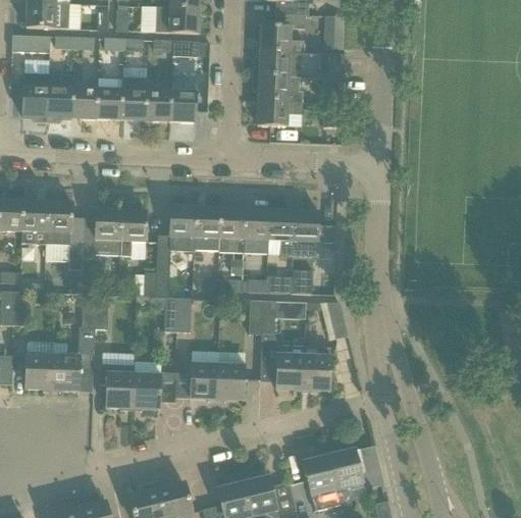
[(263,0),(279,1),(279,12),(279,13),(305,14),(305,0),(294,0),(263,0)]
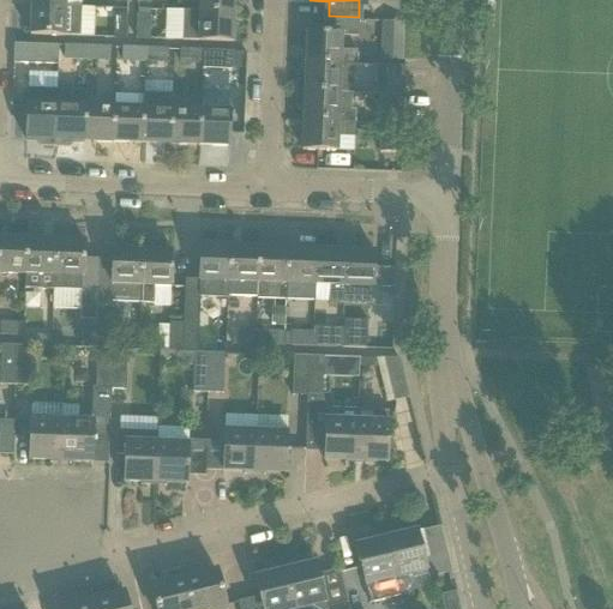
[(79,32),(80,4),(65,2),(31,2),(30,30),(62,32),(79,32)]
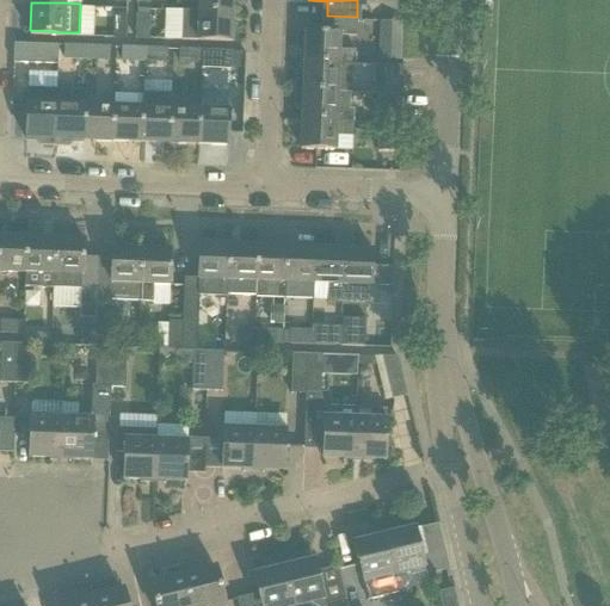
[(148,36),(149,13),(149,6),(139,6),(139,13),(136,13),(136,36),(148,36)]
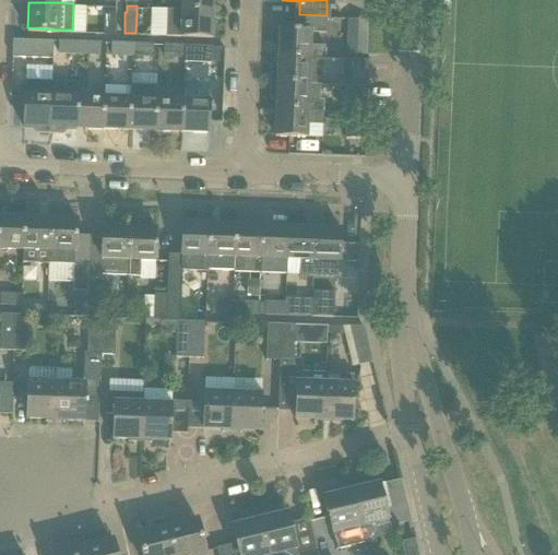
[(211,34),(212,8),(181,8),(168,7),(167,33),(211,34)]
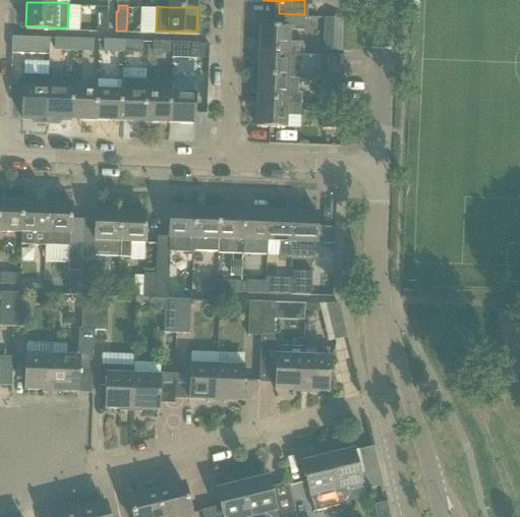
[(108,10),(98,10),(97,30),(108,30),(108,10)]
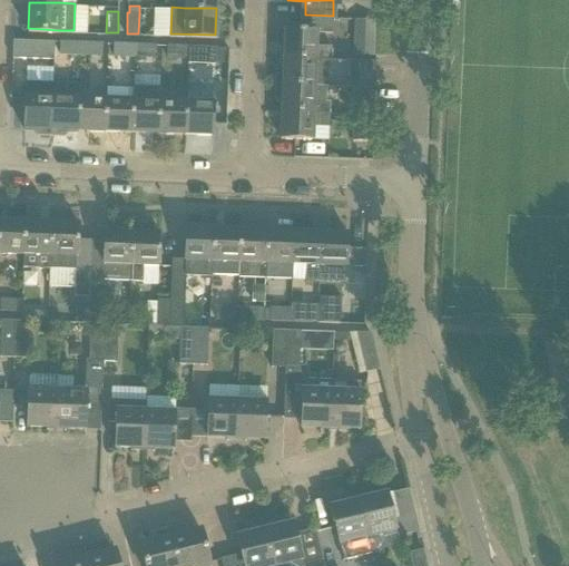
[(333,30),(333,16),(305,15),(305,13),(300,13),(298,28),(280,28),(276,31),(276,41),(278,45),(283,45),(283,56),(315,57),(329,57),(333,57),(333,46),(316,45),(316,29),(333,30)]
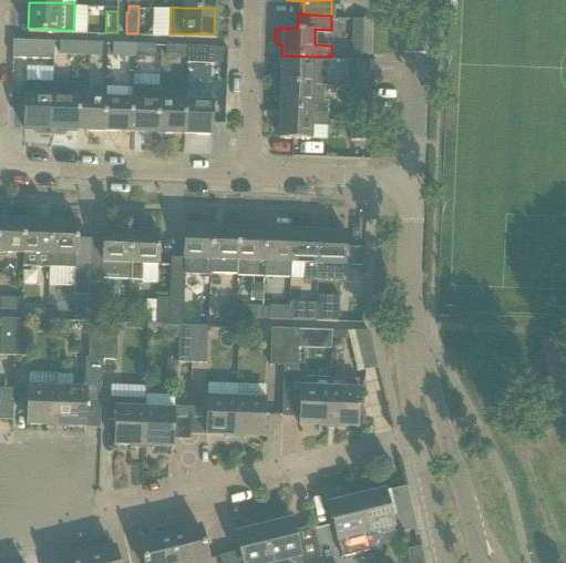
[(353,36),(352,53),(374,53),(374,36),(353,36)]
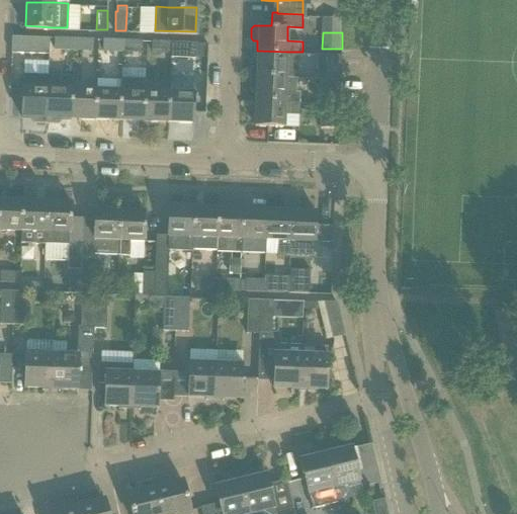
[(12,33),(11,50),(49,51),(50,34),(12,33)]
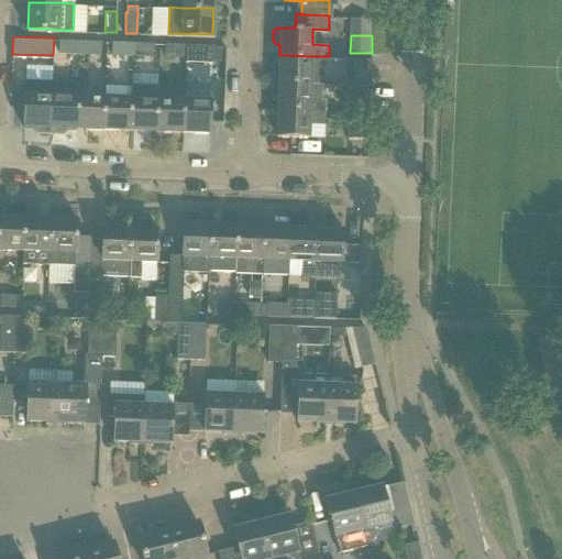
[(79,51),(80,40),(59,39),(59,50),(79,51)]
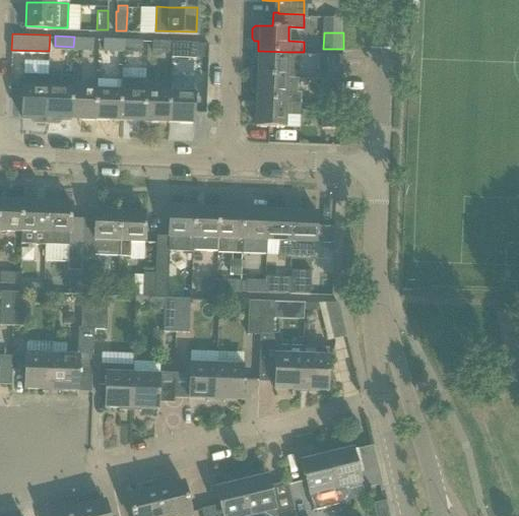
[(92,38),(74,37),(73,47),(92,48),(92,38)]
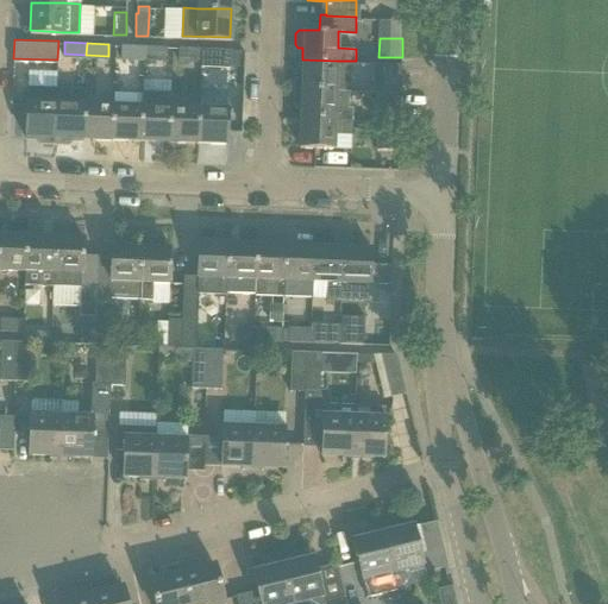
[(144,57),(144,45),(123,44),(121,56),(144,57)]
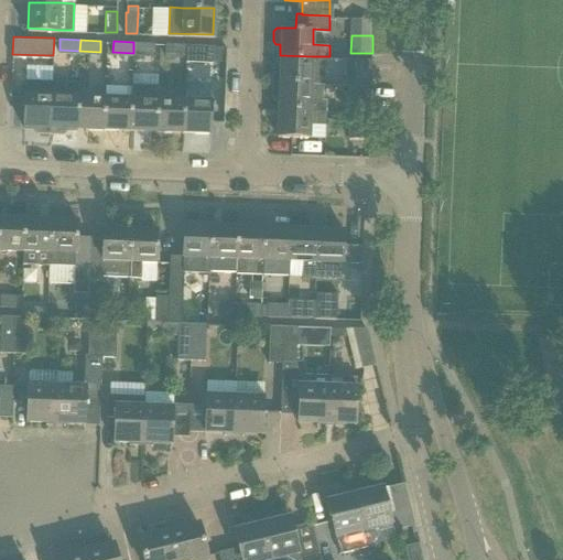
[(154,43),(133,42),(133,53),(153,53),(154,43)]
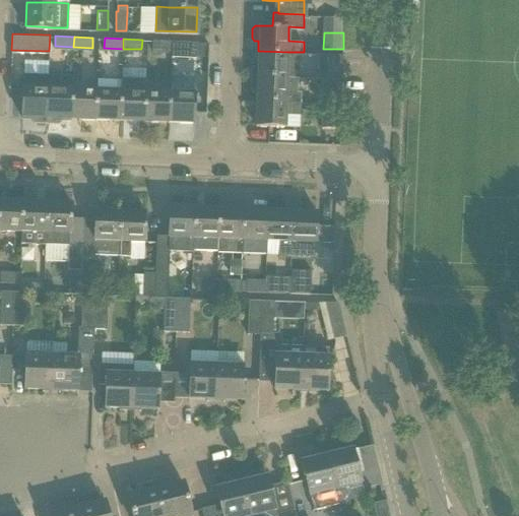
[(172,50),(172,41),(154,40),(154,50),(172,50)]
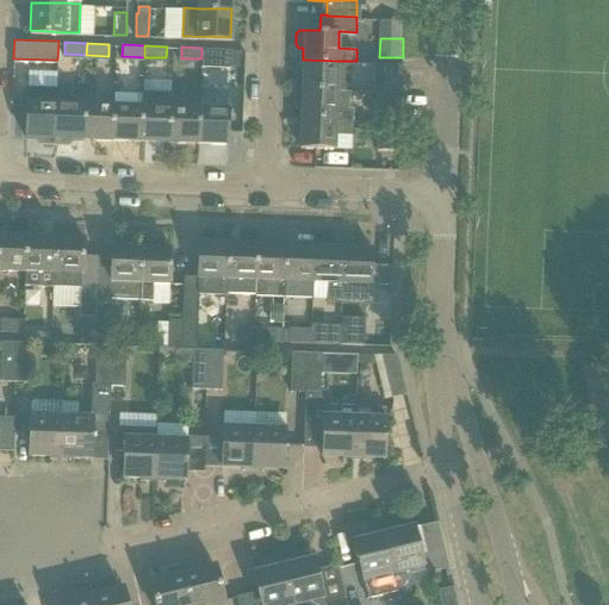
[(202,58),(202,64),(229,66),(230,49),(202,48),(202,58)]
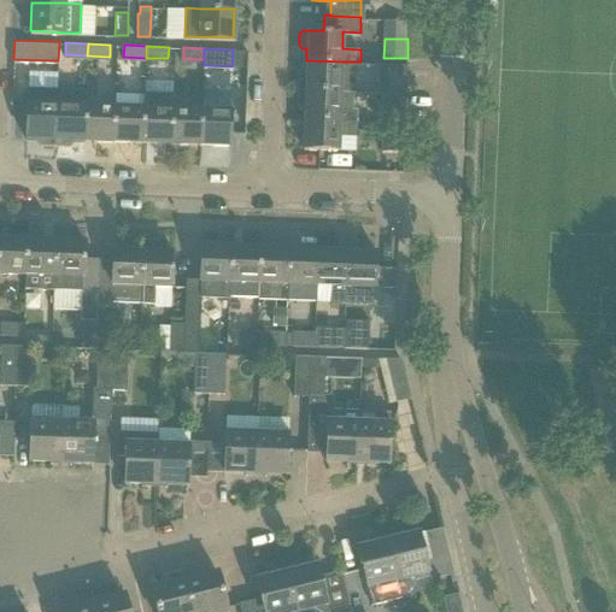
[(297,74),(297,89),(355,90),(356,62),(341,62),(306,60),(305,70),(300,70),(297,74)]
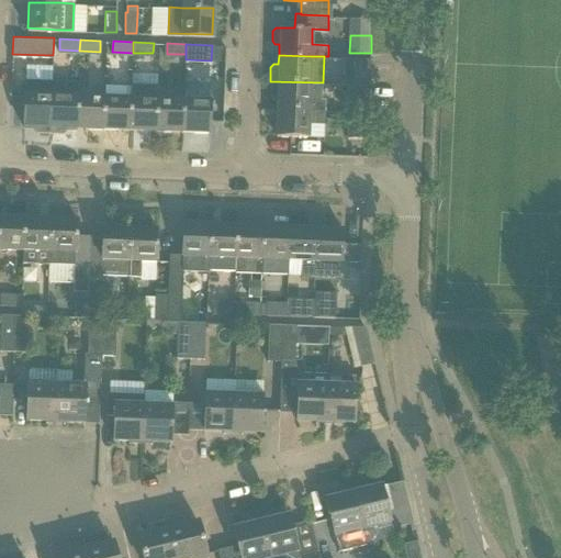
[(348,82),(348,84),(369,85),(370,58),(345,57),(344,82),(348,82)]
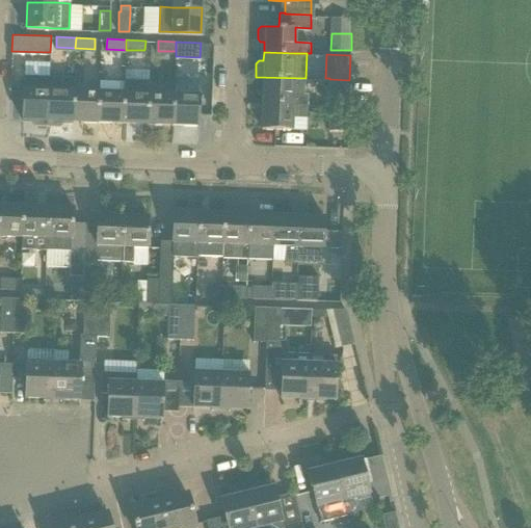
[(47,124),(49,87),(49,75),(24,74),(23,116),(32,117),(32,122),(35,124),(47,124)]
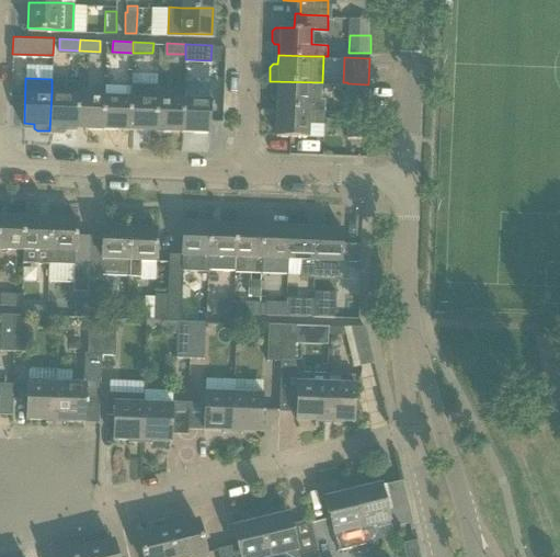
[(78,93),(79,80),(66,79),(66,92),(52,92),(49,131),(63,132),(66,128),(66,125),(76,125),(78,93)]
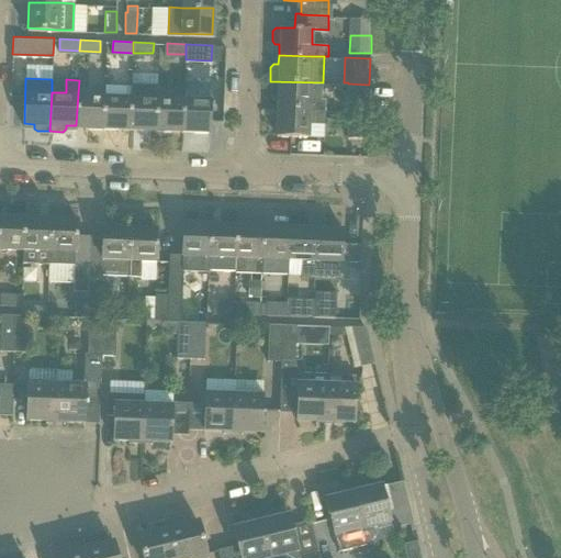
[(270,81),(269,93),(272,97),(277,97),(277,108),(325,110),(325,98),(323,98),(323,82),(270,81)]
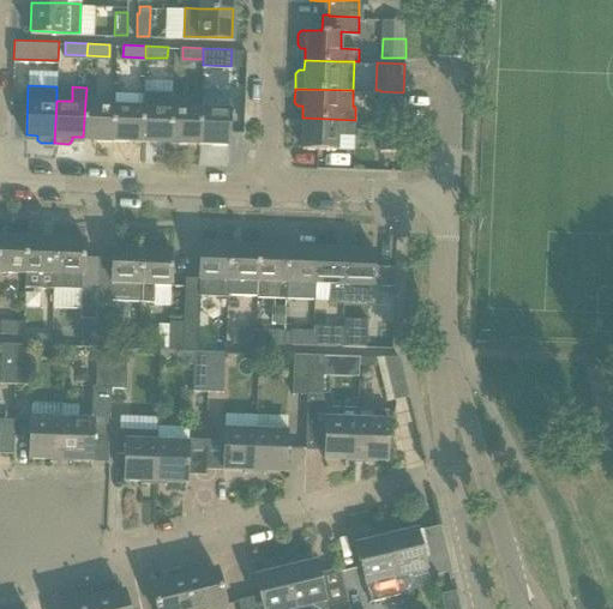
[(143,104),(142,139),(170,140),(172,106),(173,91),(144,90),(143,104)]
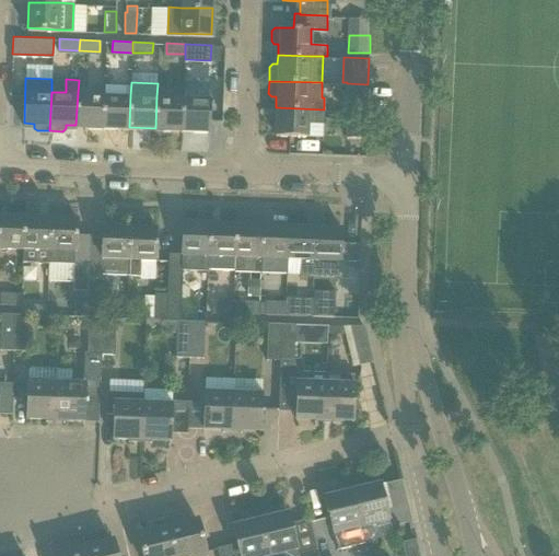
[(367,108),(368,84),(347,83),(347,108),(367,108)]
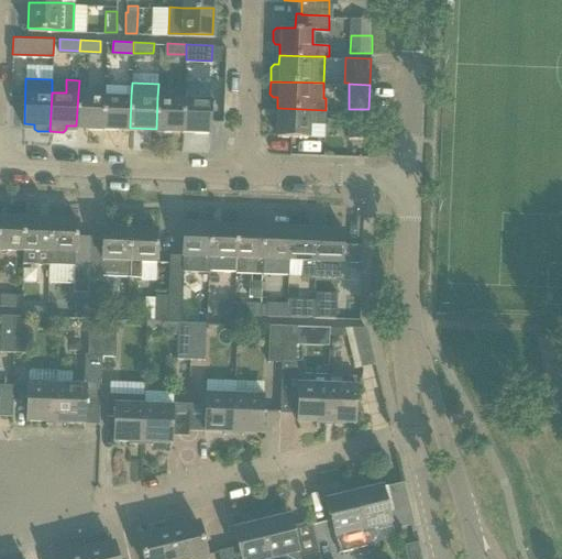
[(103,127),(105,95),(78,94),(76,125),(103,127)]
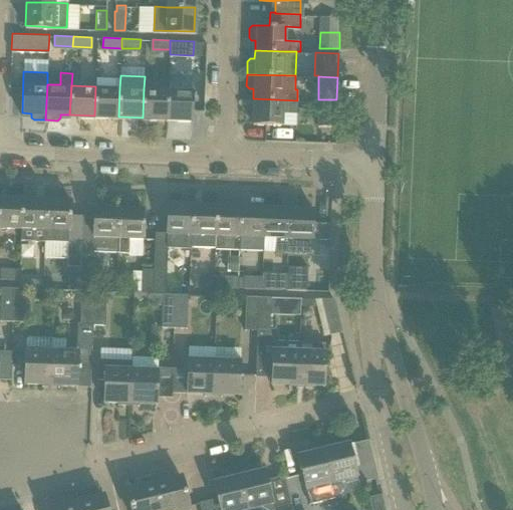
[(118,116),(119,87),(95,86),(94,115),(118,116)]
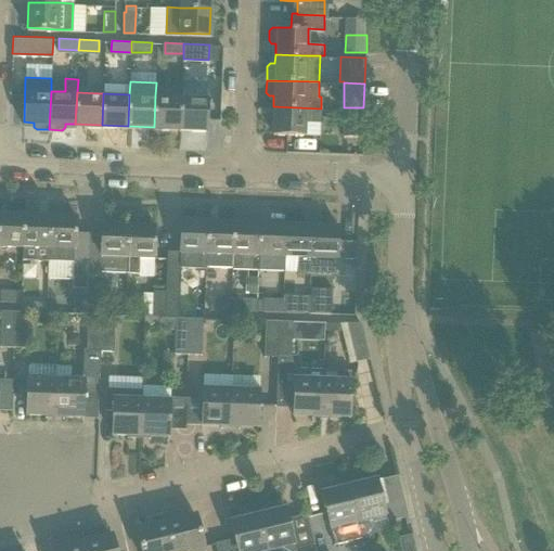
[(180,128),(181,95),(155,95),(154,127),(180,128)]
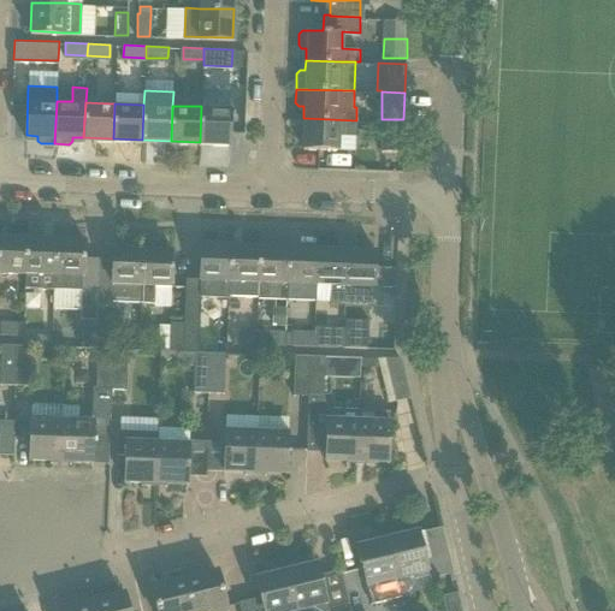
[(230,107),(201,106),(200,142),(228,143),(230,107)]
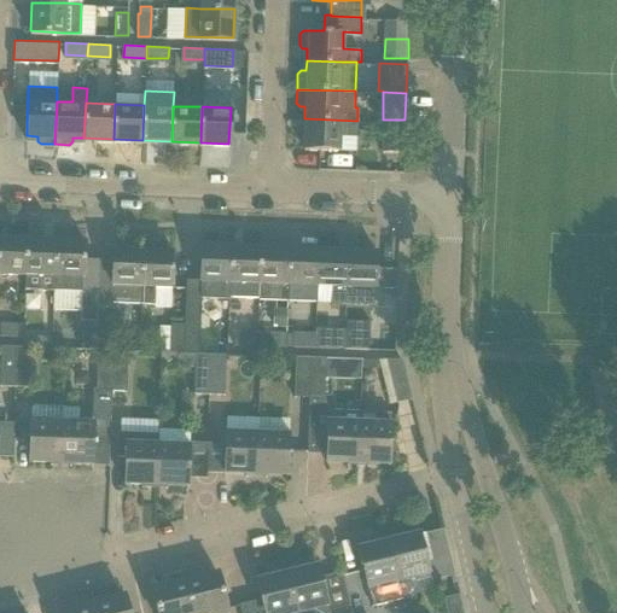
[(356,135),(358,121),(304,118),(303,147),(338,149),(339,134),(356,135)]
